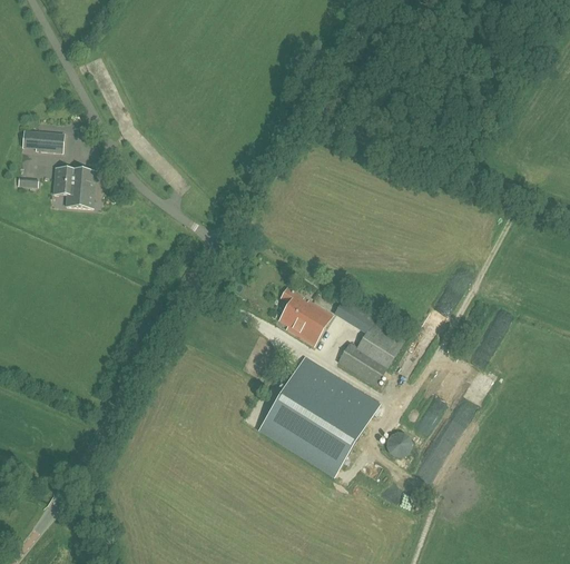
[(65,132),(37,130),(36,147),(64,149),(65,132)]
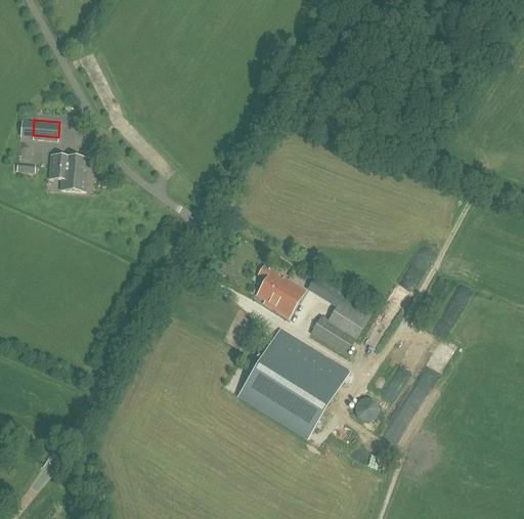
[(88,157),(51,155),(49,177),(61,178),(60,187),(86,189),(88,157)]
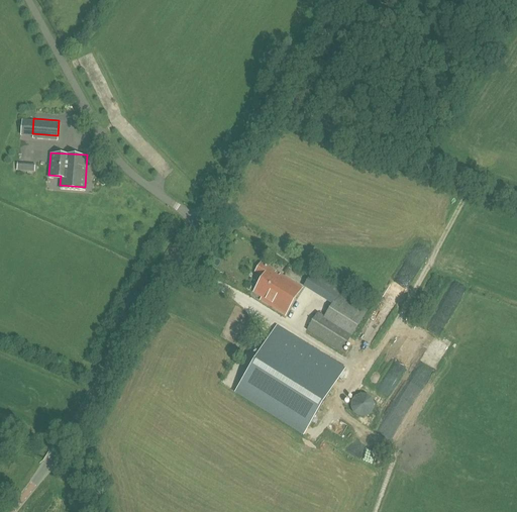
[(285,311),(302,284),(262,259),(256,267),(265,273),(254,288),(266,294),(264,297),(285,311)]
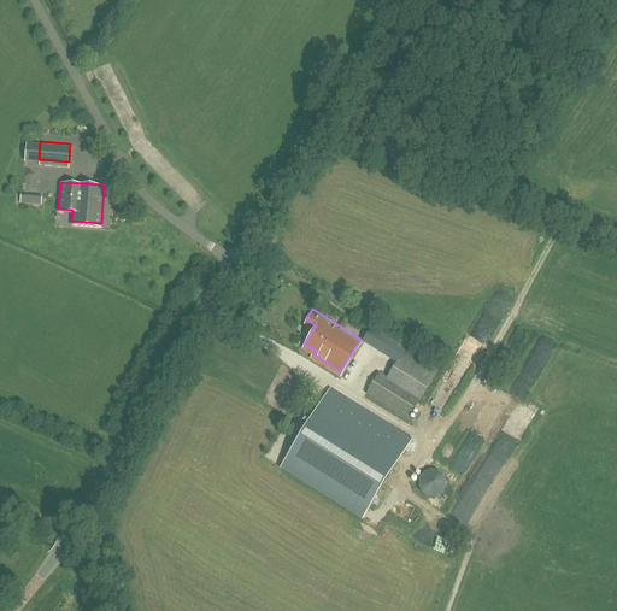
[(407,413),(419,394),(421,394),(440,363),(372,321),(363,336),(397,358),(387,374),(378,369),(366,388),(407,413)]
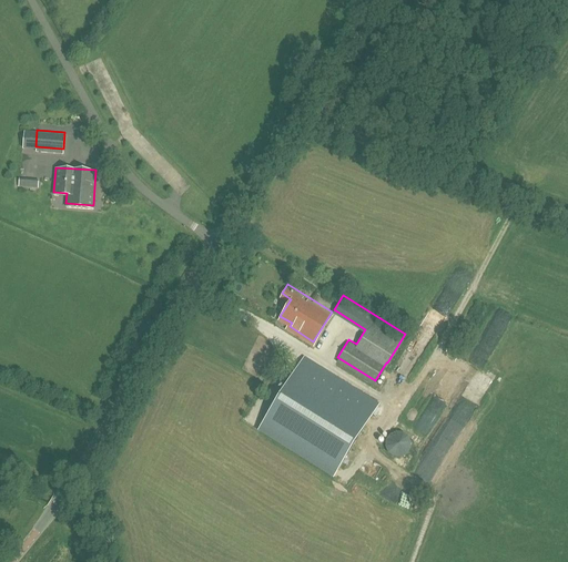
[(260,426),(333,471),(377,400),(304,355),(260,426)]
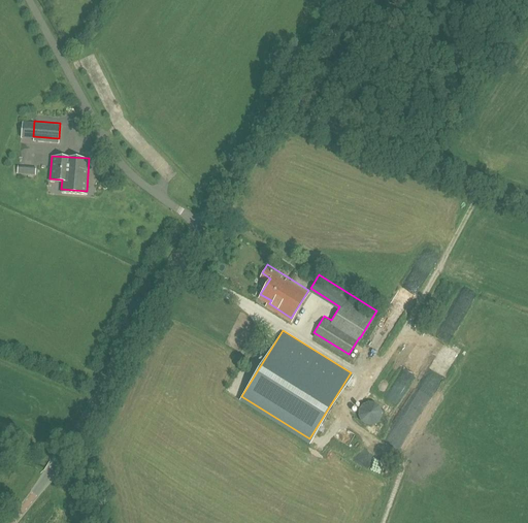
[(382,415),(382,413),(383,410),(382,407),(382,405),(381,402),(380,401),(377,399),(376,398),(374,398),(371,397),(369,396),(368,397),(366,397),(364,398),(361,399),(360,401),(359,402),(358,404),(358,405),(357,410),(358,412),(358,413),(359,416),(360,418),(362,419),(365,421),(368,422),(370,422),(371,422),(373,421),(375,421),(378,419),(380,418),(381,416),(382,415)]
